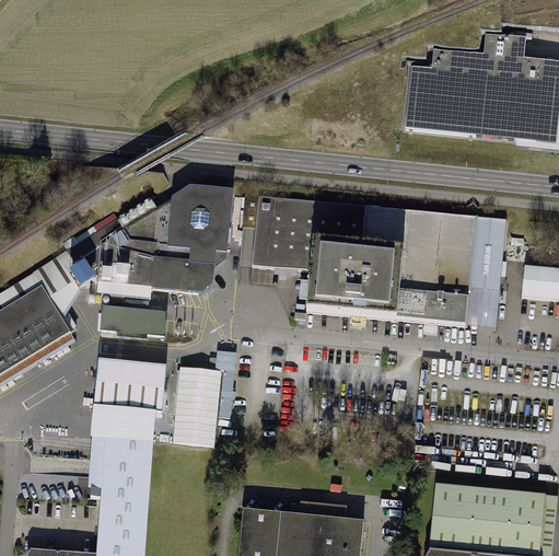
[(405,127),(556,141),(558,100),(558,59),(524,56),(525,36),(486,33),(482,53),(433,47),(431,66),(411,65),(405,127)]
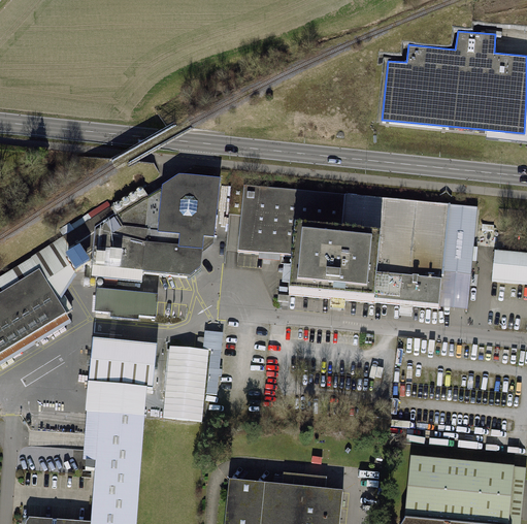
[(213,241),(222,176),(179,172),(147,193),(141,185),(111,203),(116,211),(95,224),(93,257),(92,274),(142,280),(143,270),(190,274),(201,266),(204,250),(213,241)]
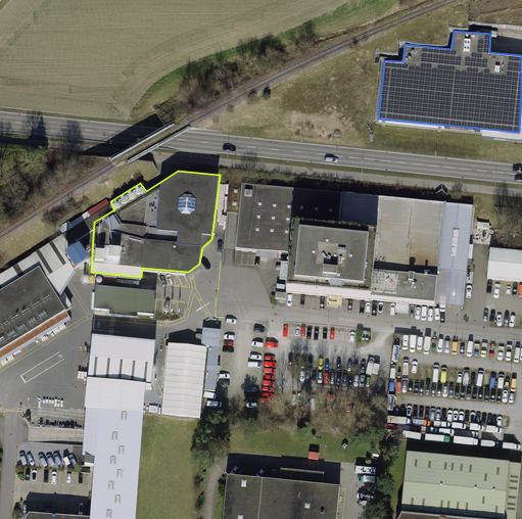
[(342,189),(241,179),(236,244),(289,249),(292,221),(338,226),(342,189)]
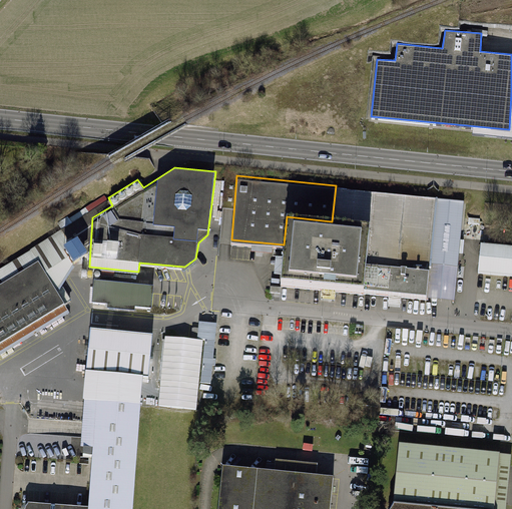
[(436,196),(336,185),(332,221),(371,225),(365,290),(428,297),(436,196)]
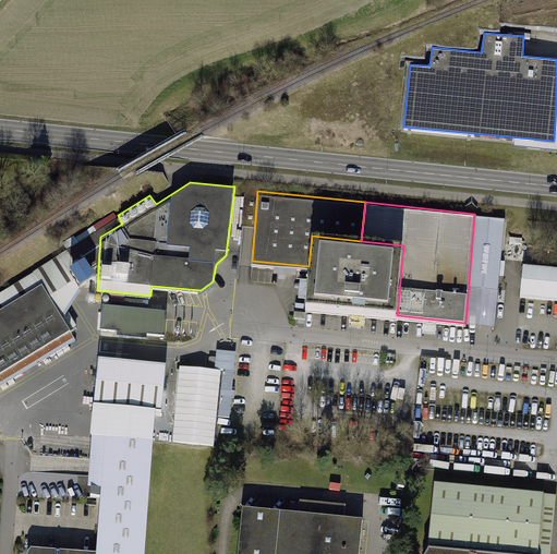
[(0,304),(40,280),(63,315),(81,284),(98,272),(100,237),(122,224),(118,215),(112,208),(93,221),(92,219),(62,237),(69,245),(0,288),(0,304)]
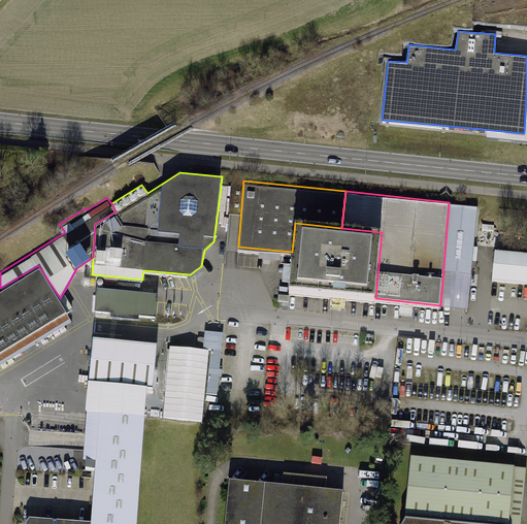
[(479,205),(449,202),(440,305),(468,308),(479,205)]
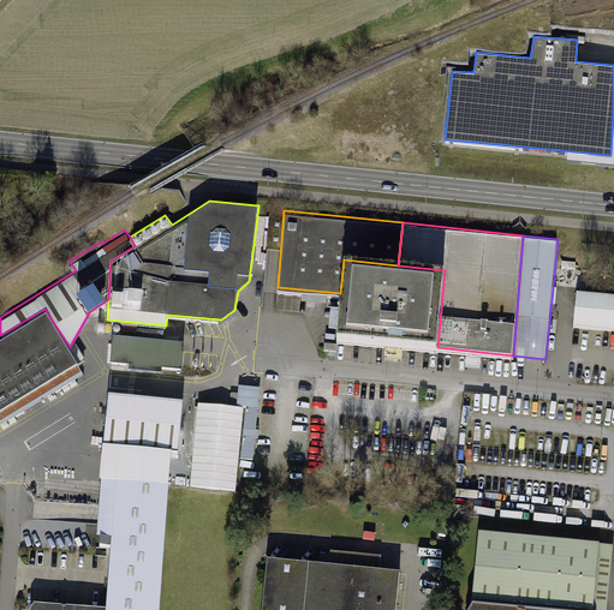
[(337,338),(437,347),(445,270),(398,265),(344,259),(340,293),(337,338)]
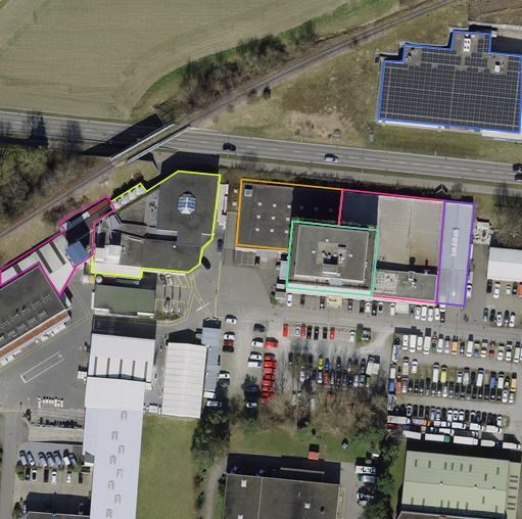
[(521,248),(490,246),(487,276),(521,279),(521,248)]
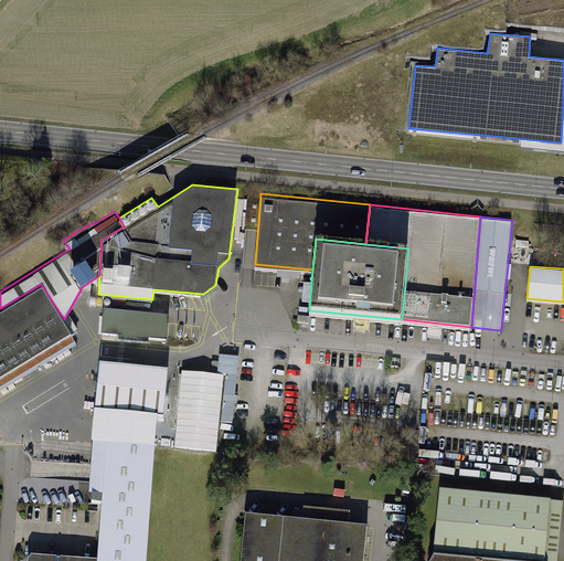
[(0,389),(77,341),(64,319),(41,284),(0,308),(0,389)]
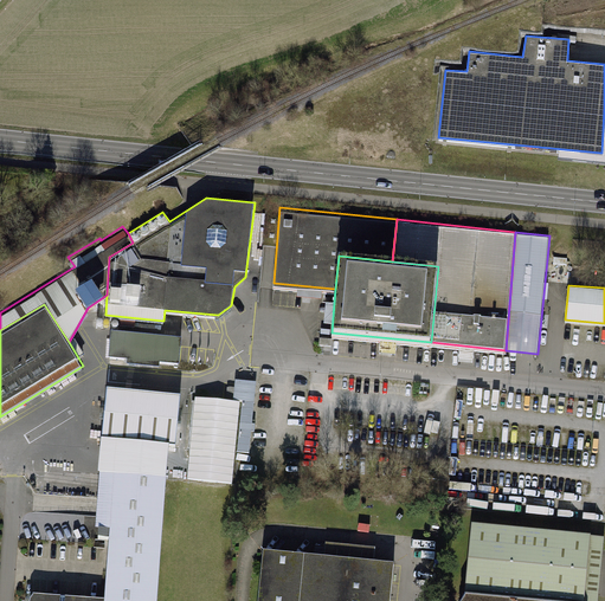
[(181,336),(110,330),(108,356),(127,357),(126,362),(159,366),(159,361),(178,362),(181,336)]
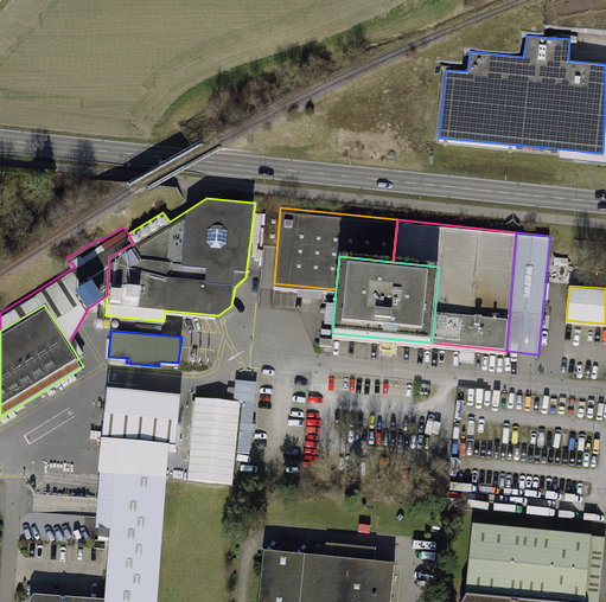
[(256,378),(235,376),(234,395),(242,396),(237,448),(249,449),(252,426),(254,426),(255,420),(252,418),(256,378)]
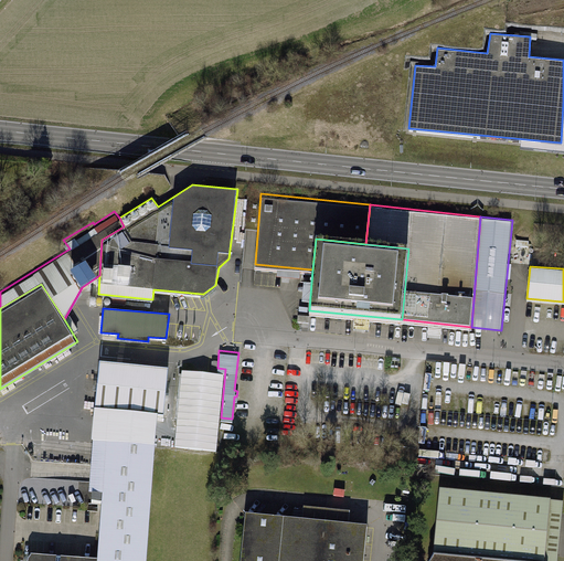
[(168,368),(98,360),(93,408),(158,413),(163,413),(168,368)]
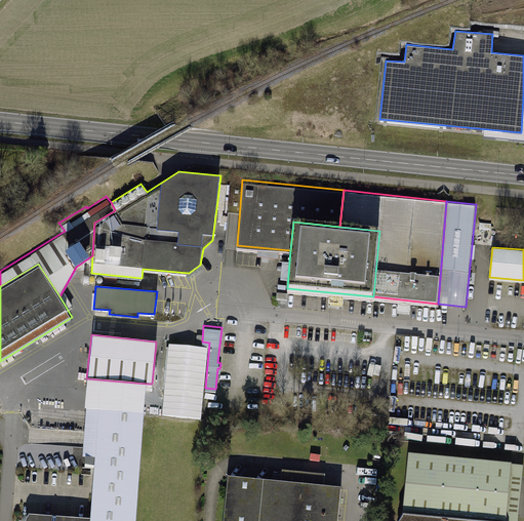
[(205,344),(168,341),(162,410),(201,414),(207,345),(205,344)]
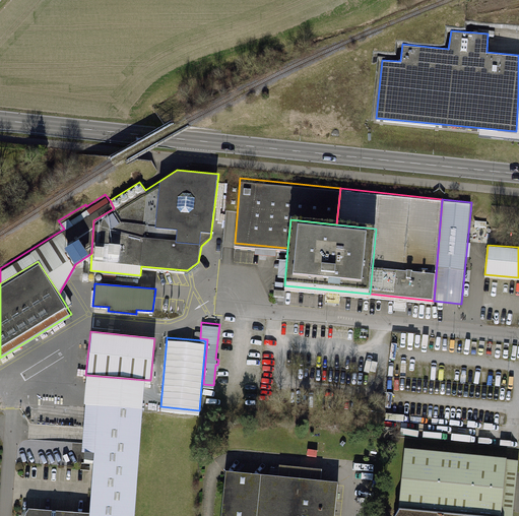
[(134,515),(145,380),(85,375),(83,404),(84,404),(81,452),(93,453),(88,513),(27,508),(27,509),(24,512),(23,515),(134,515)]
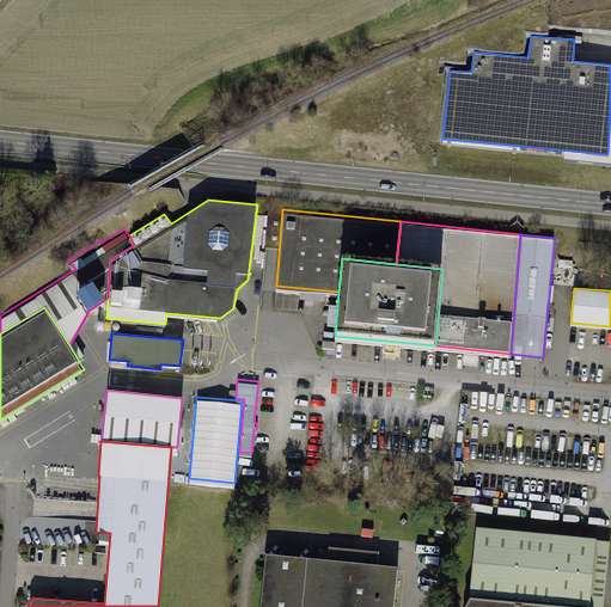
[(604,606),(610,540),(477,527),(470,600),(550,606),(604,606)]
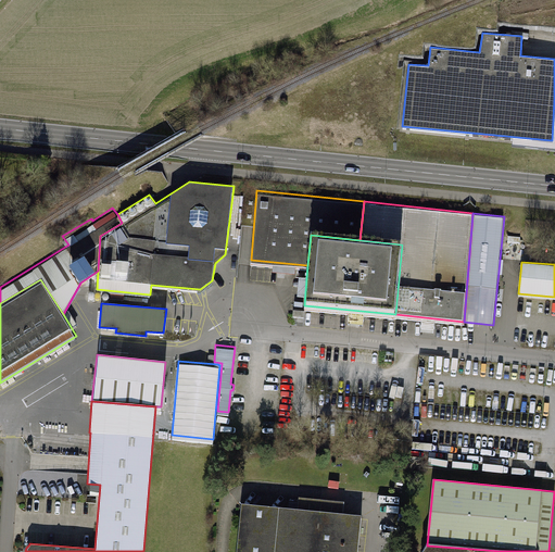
[(356,551),(361,514),(342,513),(343,501),(298,497),(297,509),(241,503),(236,551),(356,551)]
